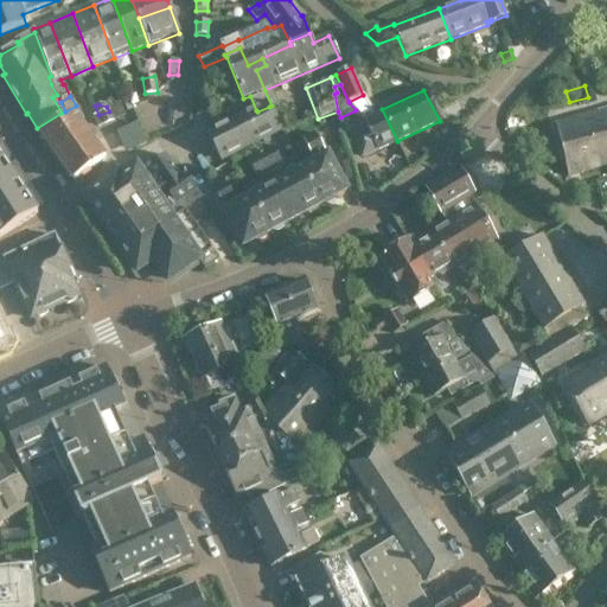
[(83,119),(76,106),(65,112),(66,113),(71,122),(78,119),(80,121),(83,119)]
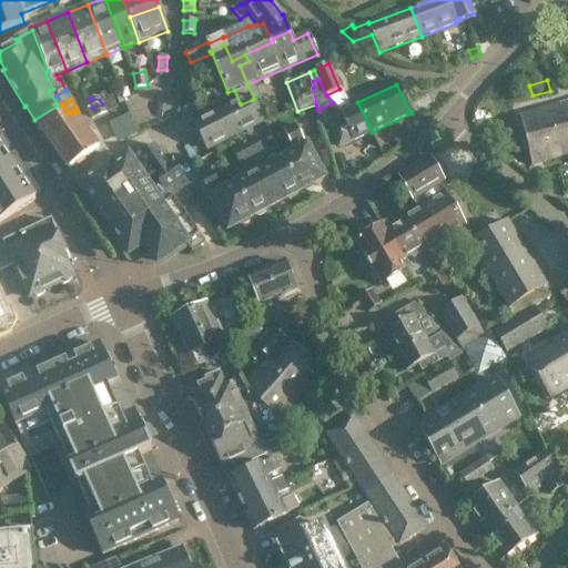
[(252,100),(241,104),(240,103),(194,127),(205,149),(263,120),(252,100)]
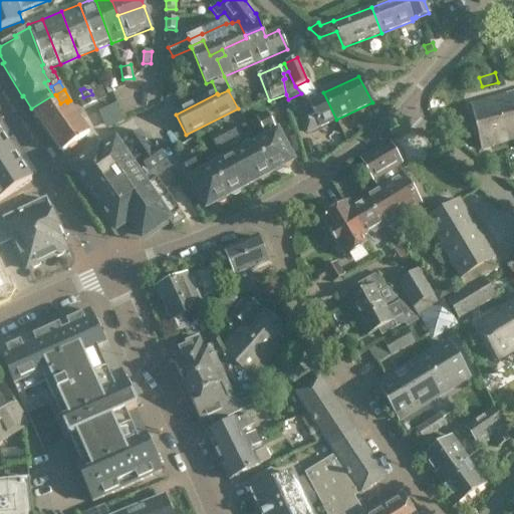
[(319,126),(320,127),(336,119),(323,92),(308,100),(314,114),(302,120),(303,125),(307,133),(319,126)]
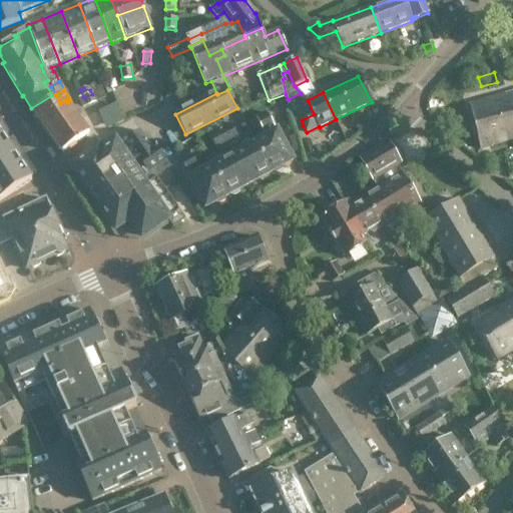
[(512,92),(469,106),(480,149),(512,139),(512,92)]
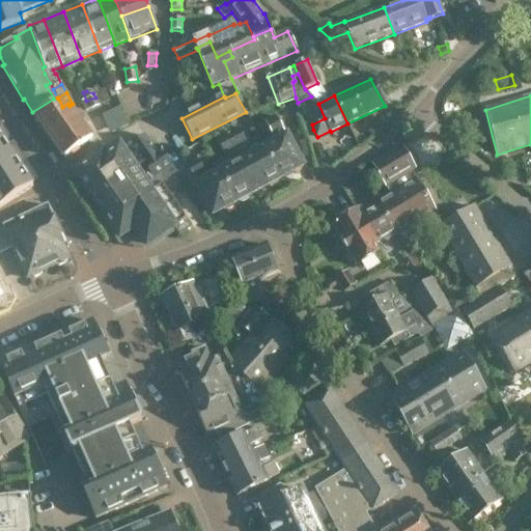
[(84,107),(88,106),(90,110),(99,107),(95,98),(86,101),(82,103),(84,107)]
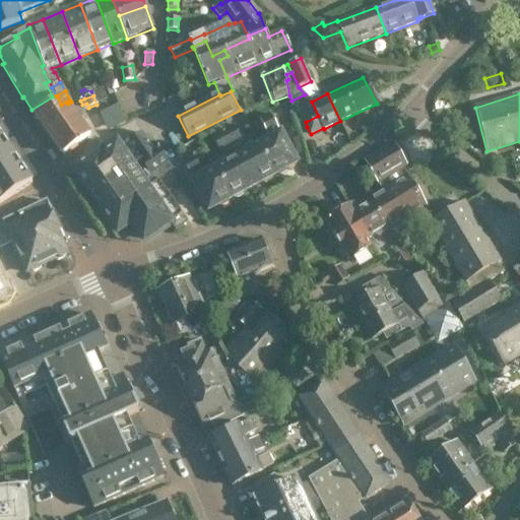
[(76,115),(68,104),(67,102),(61,105),(57,96),(34,113),(49,134),(76,115)]
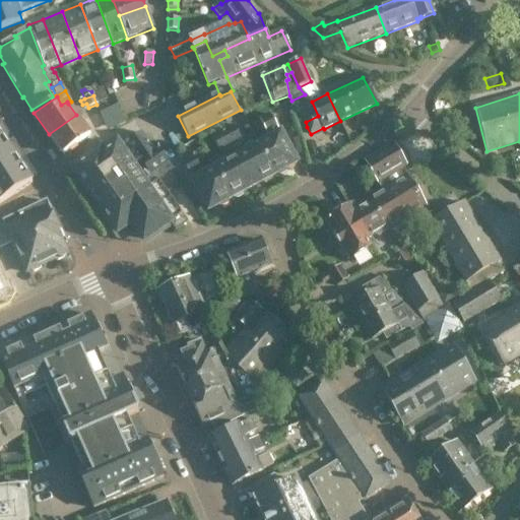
[(64,155),(90,136),(76,115),(49,134),(64,155)]
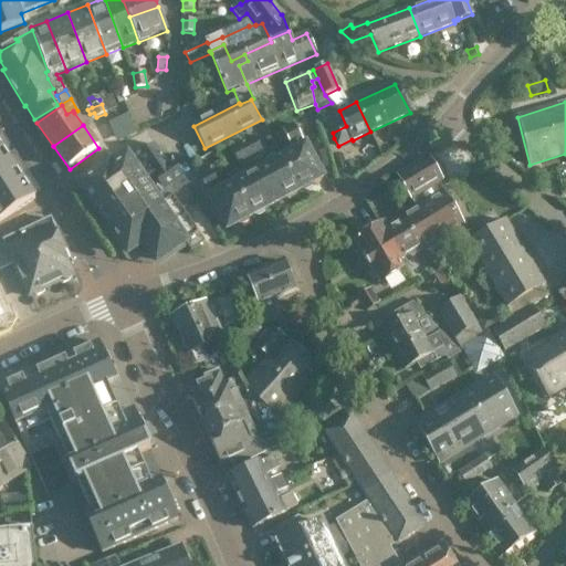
[(306,147),(305,145),(304,146),(302,142),(303,142),(294,125),(282,132),(293,152),(282,158),(299,190),(301,189),(305,190),(312,187),(313,184),(323,178),(314,161),(316,160),(308,146),(306,147)]
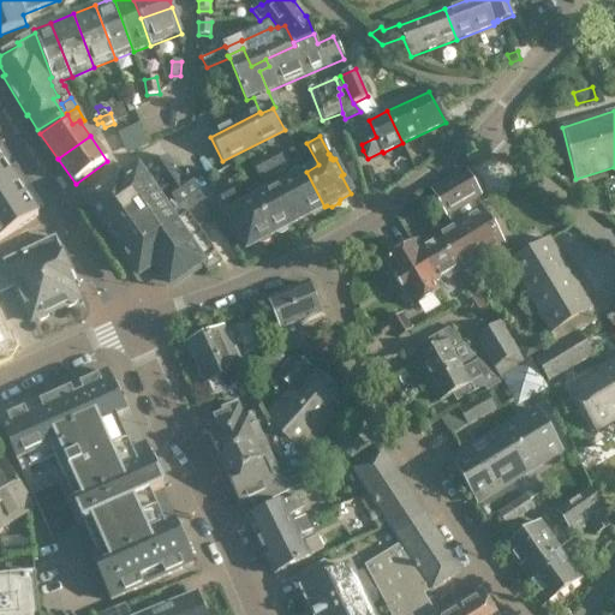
[(272,172),(286,165),(275,145),(262,153),(272,172)]
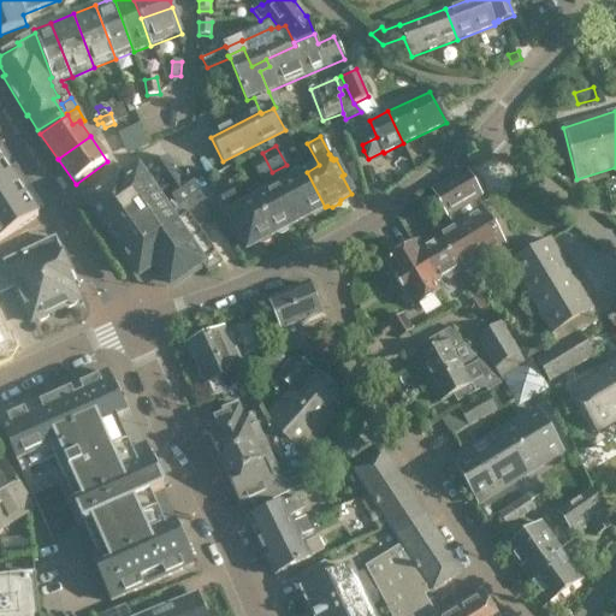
[(259,178),(272,172),(262,153),(249,160),(259,178)]
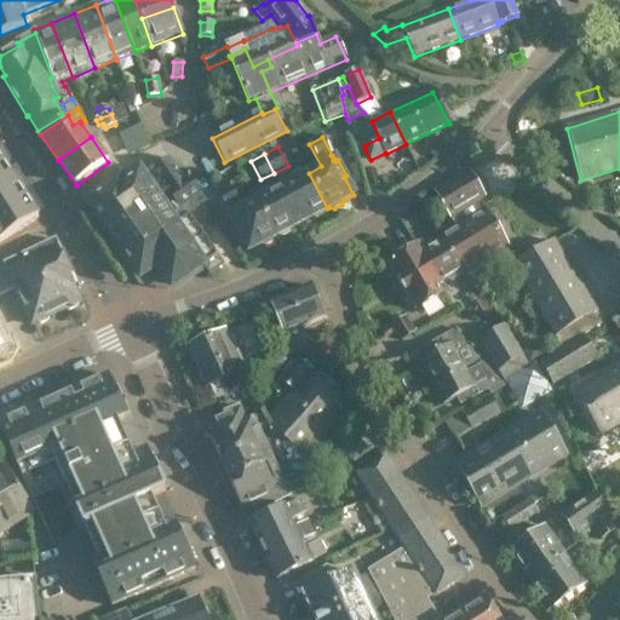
[(0,242),(39,218),(0,159),(0,242)]
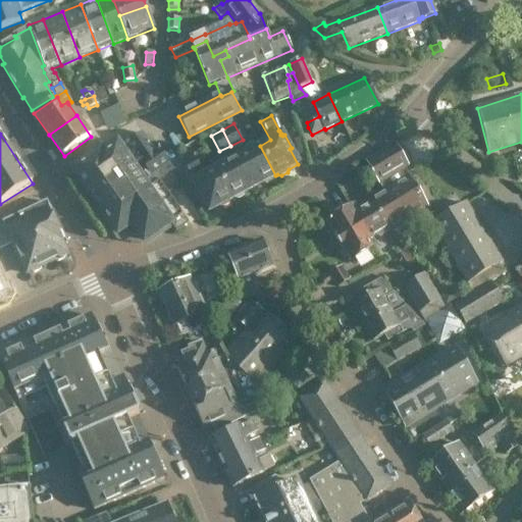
[(134,167),(155,153),(154,152),(142,134),(119,148),(134,167)]
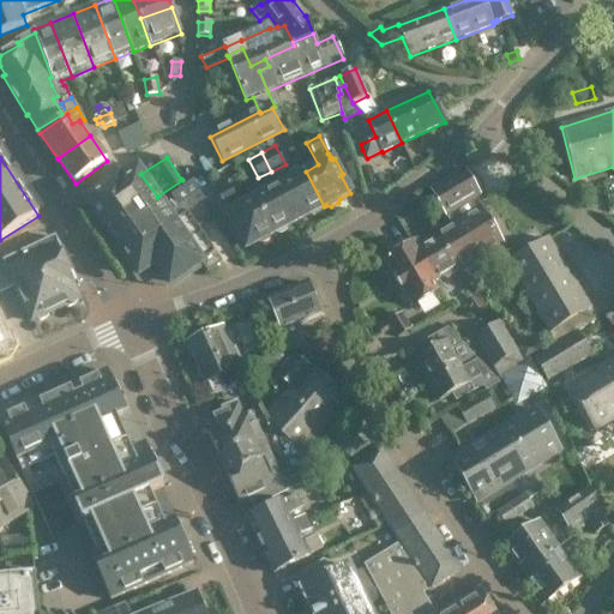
[(107,232),(132,214),(157,197),(140,174),(138,170),(121,182),(119,178),(85,200),(88,203),(89,202),(107,229),(107,230),(107,232)]
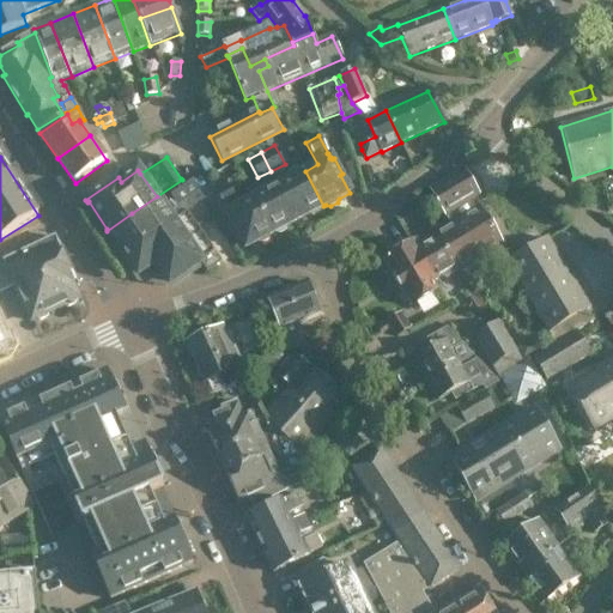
[(430,190),(453,228),(436,237),(456,272),(459,271),(463,272),(472,267),(473,262),(499,247),(501,247),(502,246),(474,200),(479,196),(463,170),(430,190)]
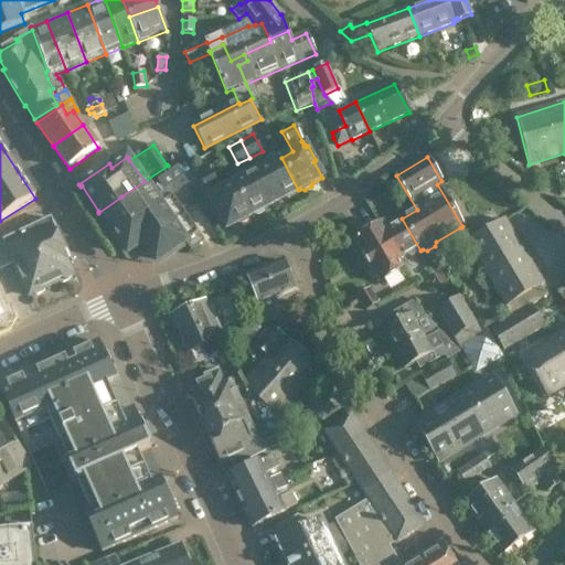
[(295,195),(296,192),(298,190),(281,158),(257,171),(275,203),(285,198),(288,199),(295,195)]
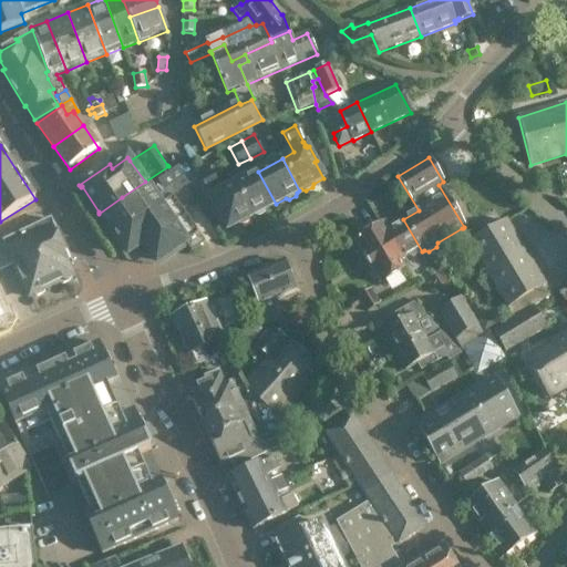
[(145,182),(122,197),(99,214),(100,215),(101,214),(115,236),(115,237),(115,238),(162,206),(161,205),(147,186),(152,184),(154,187),(158,185),(164,192),(184,177),(173,162),(167,165),(168,166),(145,182)]
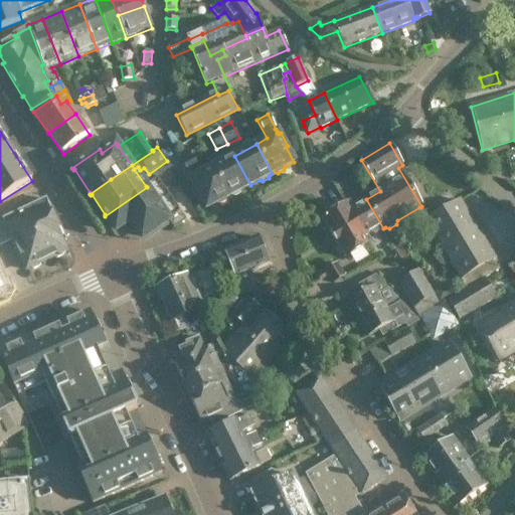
[(190,175),(192,179),(191,179),(192,181),(190,182),(196,195),(198,194),(206,209),(216,203),(219,204),(225,201),(226,198),(228,197),(212,168),(202,173),(192,155),(181,161),(189,176),(190,175)]
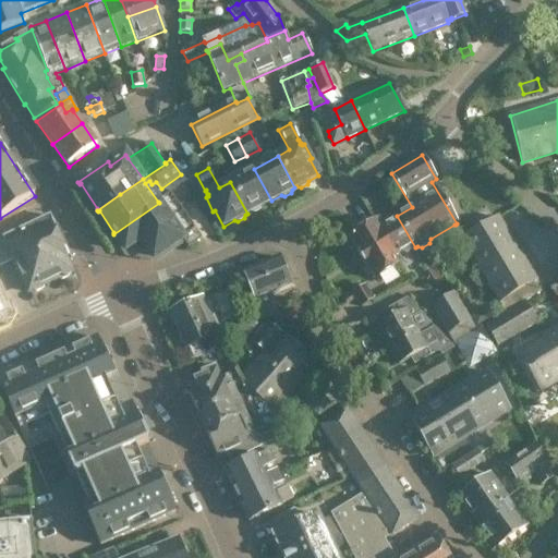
[(261,209),(262,206),(271,201),(254,169),(230,182),(247,214),(251,211),(254,213),(261,209)]
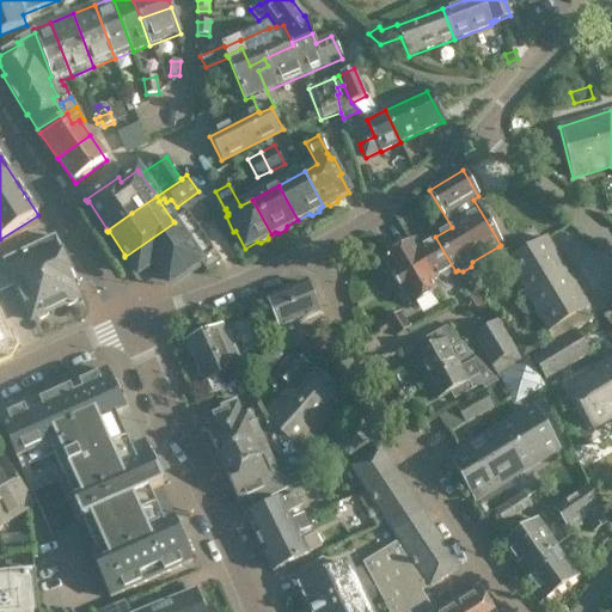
[(124,257),(126,258),(127,257),(138,273),(136,273),(138,275),(139,275),(141,279),(145,276),(160,279),(165,287),(169,285),(170,285),(201,263),(207,273),(221,263),(187,213),(173,221),(175,222),(124,257)]
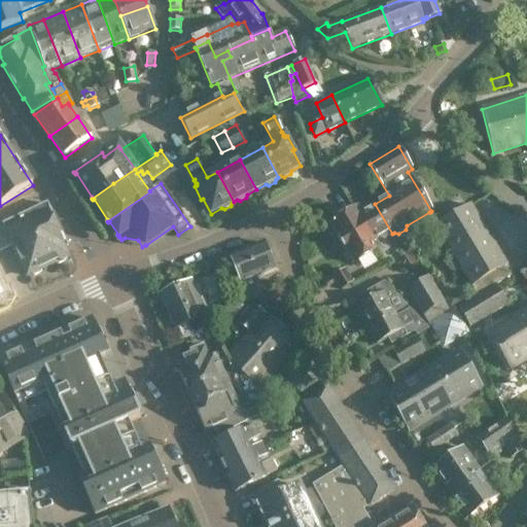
[(376,244),(379,249),(382,254),(391,248),(385,238),(392,234),(375,204),(372,206),(370,202),(355,210),(375,244),(376,244)]
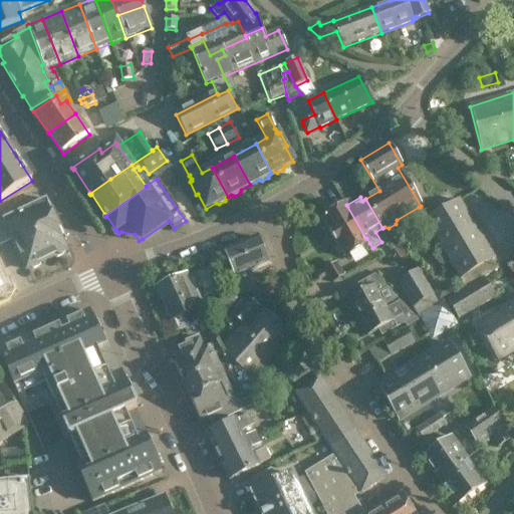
[(29,268),(32,269),(39,266),(40,263),(52,257),(56,258),(62,255),(64,251),(66,250),(63,242),(66,241),(64,237),(62,238),(46,204),(47,203),(45,199),(3,219),(2,217),(0,218),(0,244),(12,239),(26,269),(29,268)]
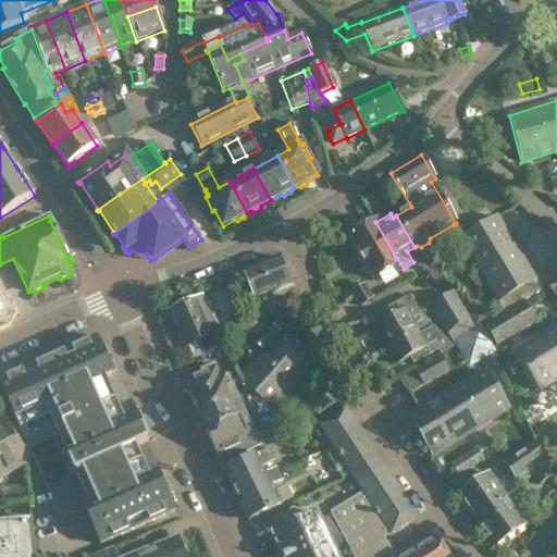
[(498,304),(503,300),(536,281),(498,217),(460,239),(498,304)]
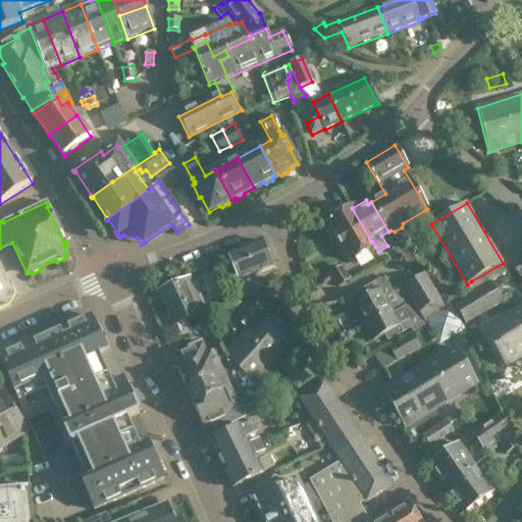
[(327,222),(329,225),(328,228),(332,236),(335,237),(336,238),(334,239),(340,247),(342,246),(342,247),(341,251),(345,257),(349,258),(351,261),(375,247),(372,242),(371,242),(352,208),(352,207),(327,222)]
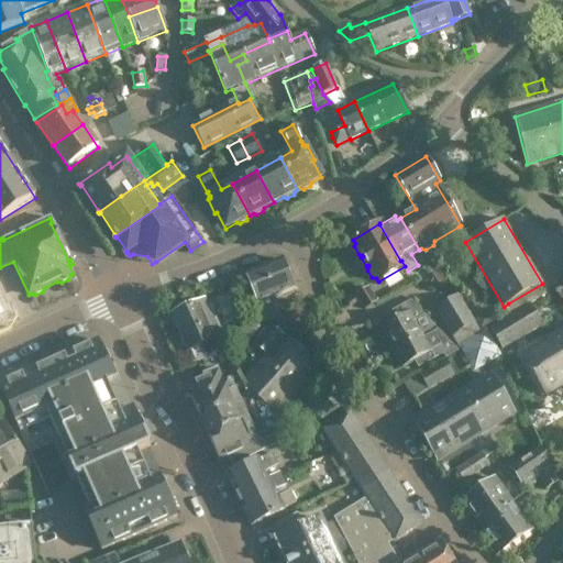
[(246,275),(258,305),(294,289),(282,260),(246,275)]
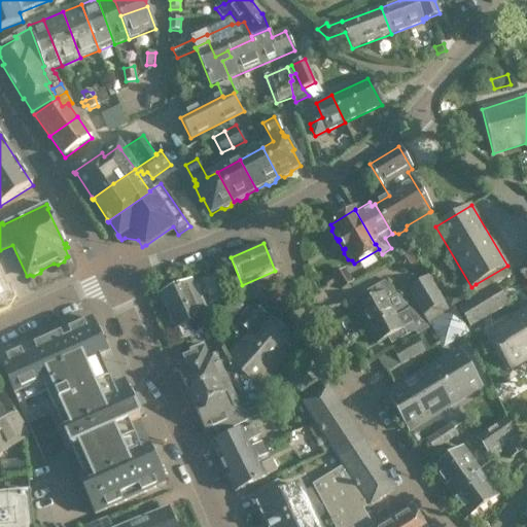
[(400,256),(407,267),(418,260),(411,249),(400,256)]
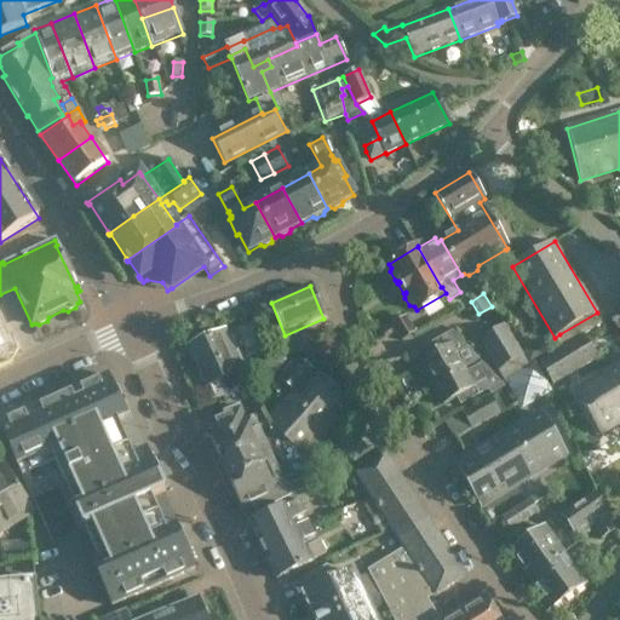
[(264,300),(247,306),(251,316),(268,309),(264,300)]
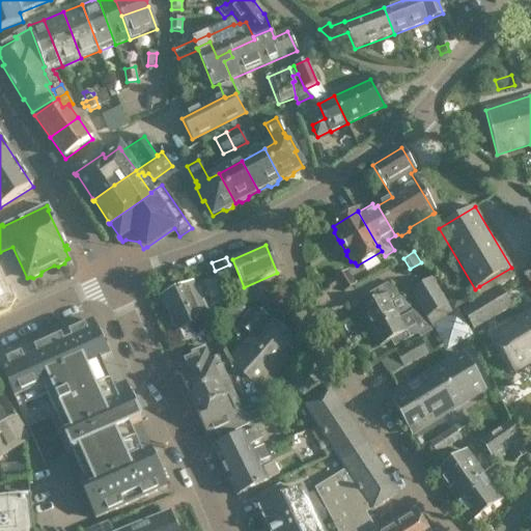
[(190,279),(215,271),(212,262),(187,272),(190,279)]
